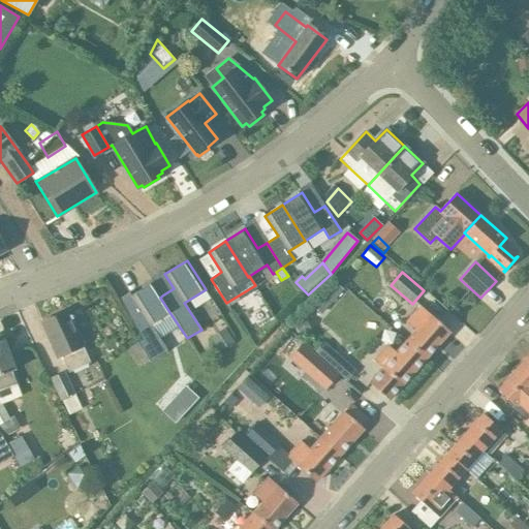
[(151,324),(169,312),(160,298),(162,296),(153,281),(130,296),(136,306),(127,312),(143,340),(137,343),(150,362),(168,350),(151,324)]
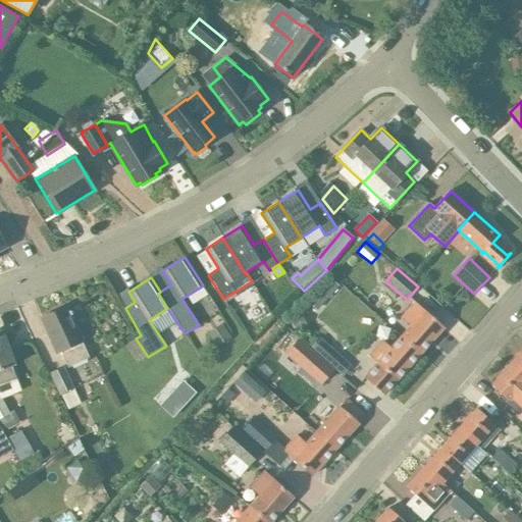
[(341,286),(331,278),(310,303),(319,311),(341,286)]
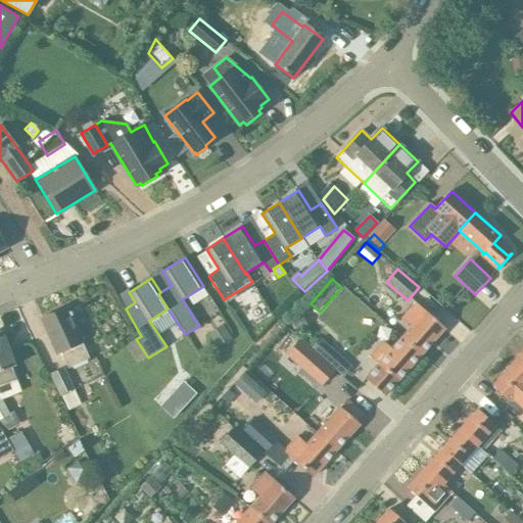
[(413,325),(402,337),(421,353),(444,327),(417,302),(403,317),(413,325)]
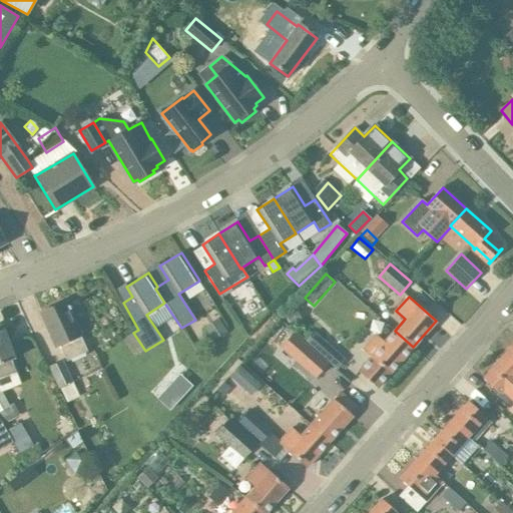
[(59,348),(66,361),(88,350),(65,301),(41,312),(58,348),(59,348)]
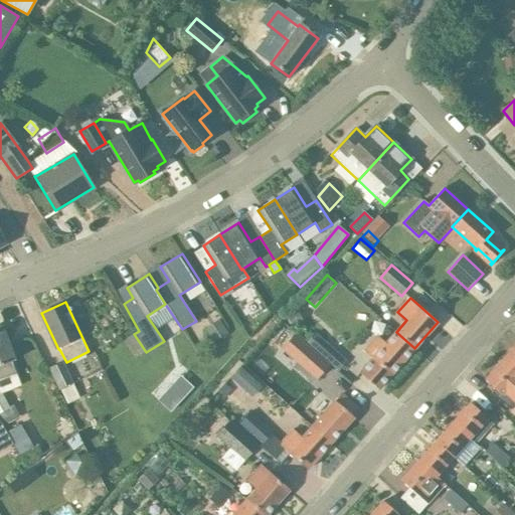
[(306,321),(301,312),(290,318),(295,327),(306,321)]
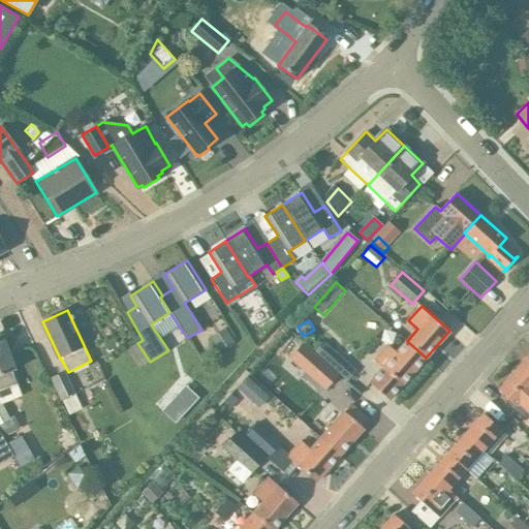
[(226,329),(213,338),(222,351),(236,342),(226,329)]
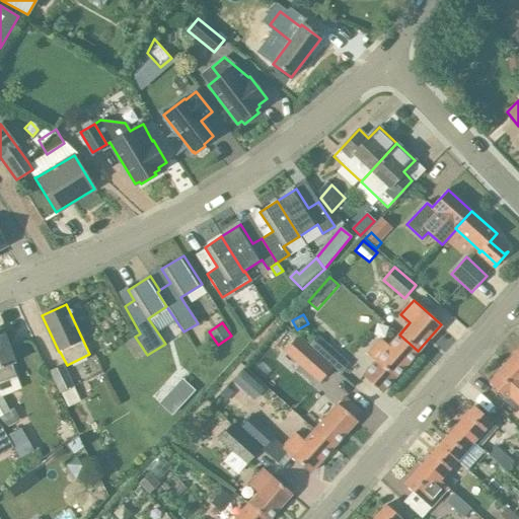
[(0,421),(4,429),(19,421),(13,409),(9,411),(2,396),(21,388),(12,364),(16,363),(4,331),(0,332),(0,421)]
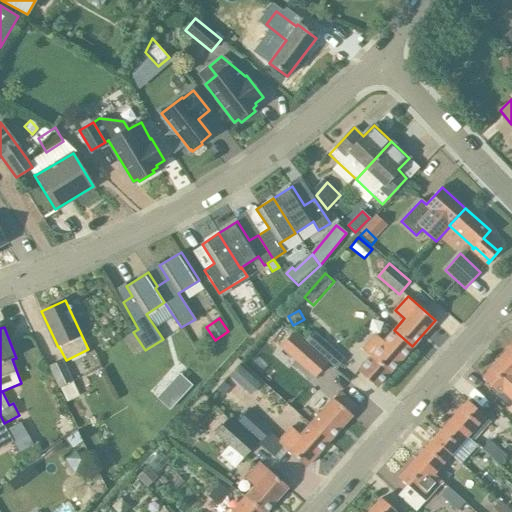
[(412,346),(394,330),(384,341),(375,333),(361,348),(370,356),(358,370),(376,386),(412,346)]
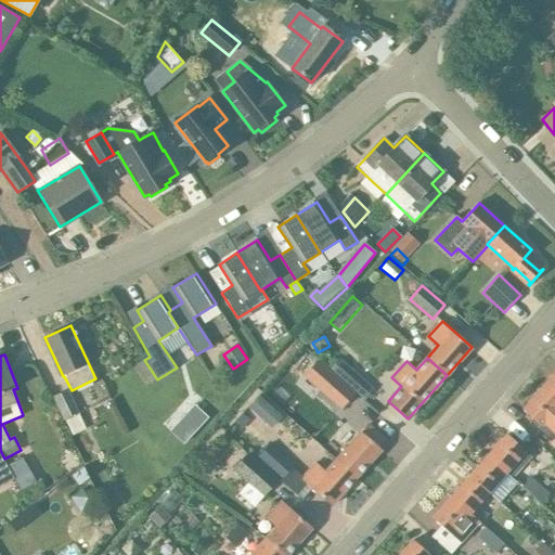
[(318,361),(307,374),(341,404),(352,391),(347,386),(318,361)]
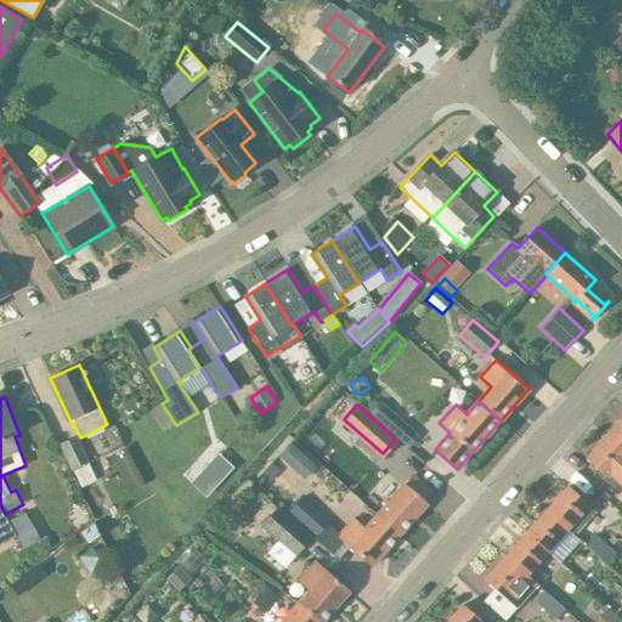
[(419,435),(384,405),(373,417),(408,448),(419,435)]
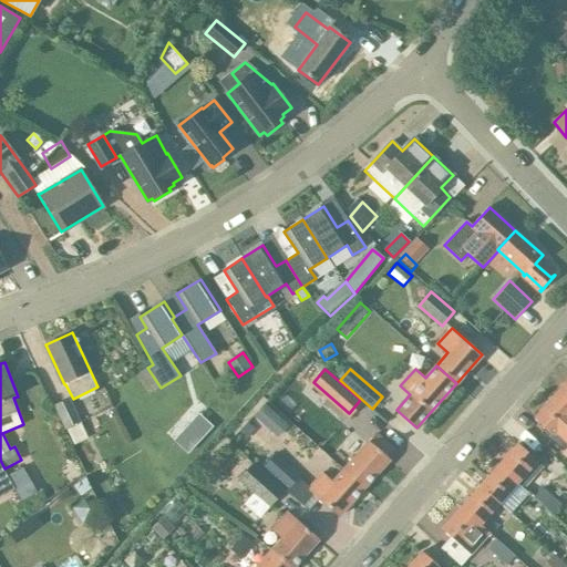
[(566,381),(554,395),(566,406),(566,381)]
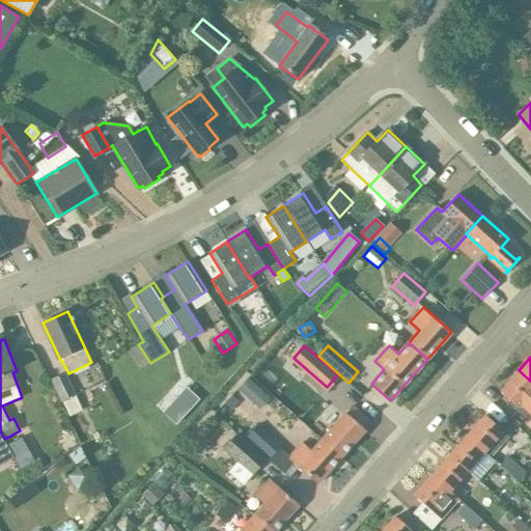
[(530,381),(519,370),(501,391),(510,400),(507,404),(527,422),(530,417),(530,381)]
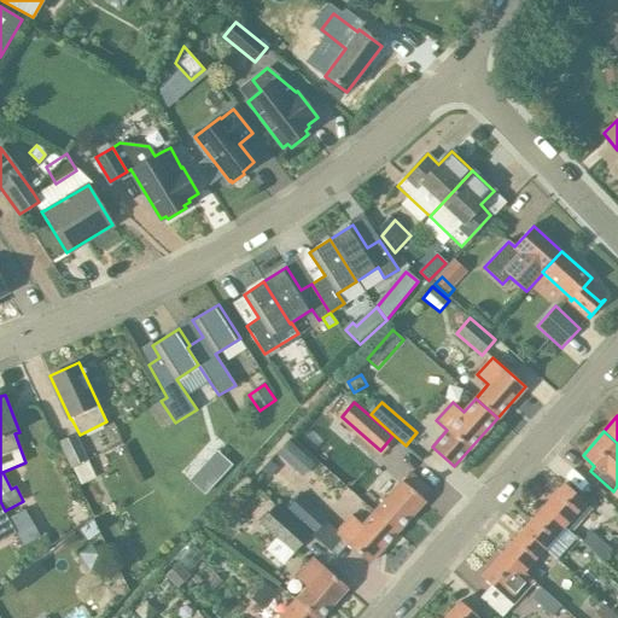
[(95,478),(75,433),(58,442),(70,468),(73,467),(81,485),(95,478)]
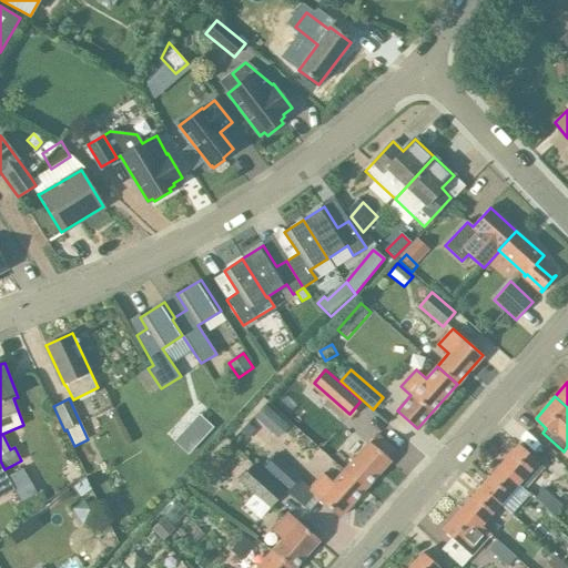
[(264,404),(253,416),(264,425),(274,414),(264,404)]
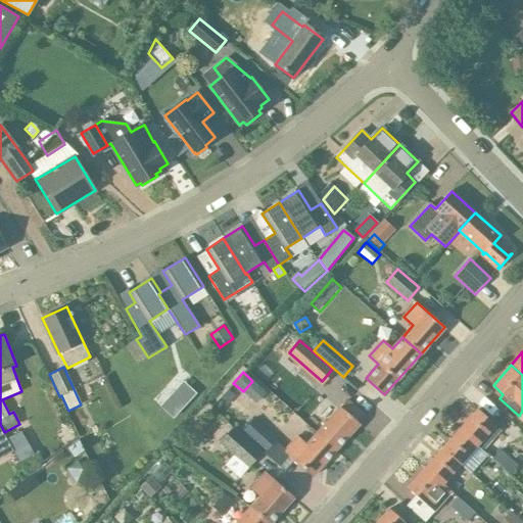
[(235,397),(227,390),(219,399),(227,406),(235,397)]
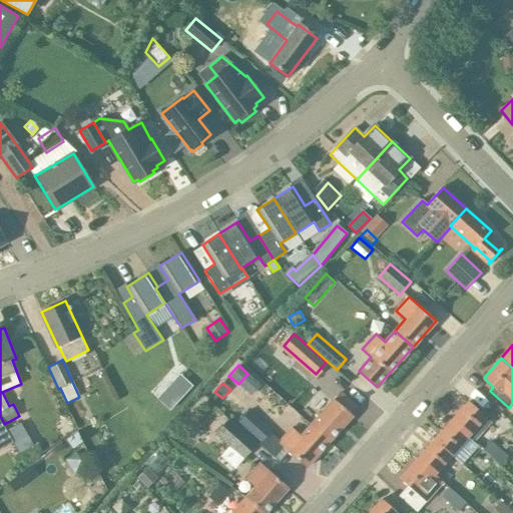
[(183,395),(171,384),(157,399),(169,410),(183,395)]
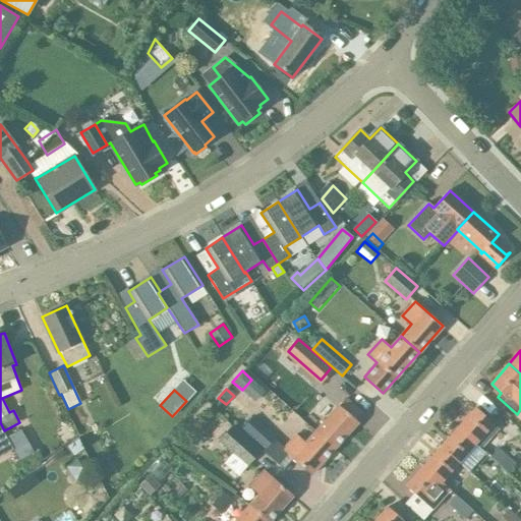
[(346,397),(320,427),(338,444),(358,420),(356,419),(363,412),(346,397)]
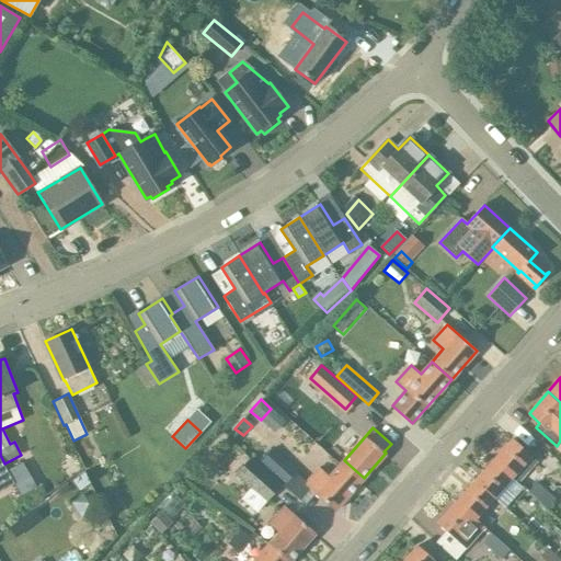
[(493,459),(512,477),(530,455),(512,438),(493,459)]
